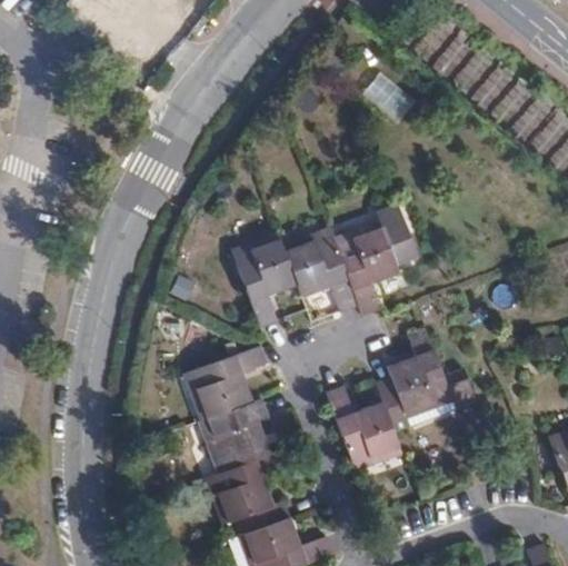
[(378,224),(332,238),(357,306),(361,315),(371,311),(381,307),(372,283),(397,275),(378,224)]
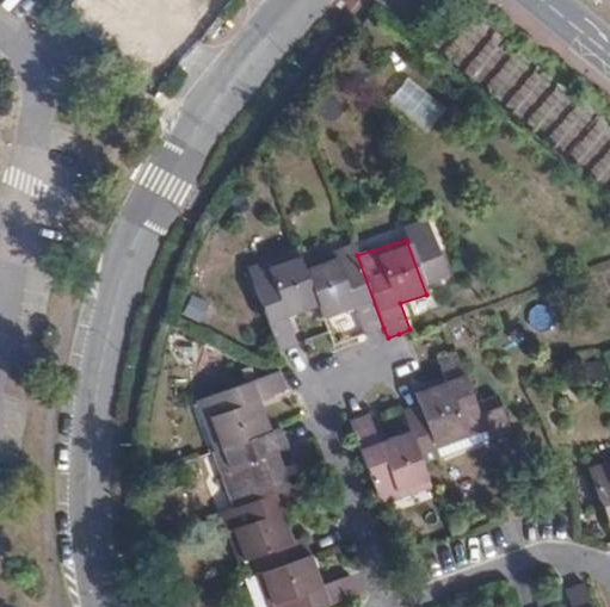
[(367,334),(383,328),(357,255),(353,246),(305,264),(320,304),(325,319),(357,307),(367,334)]
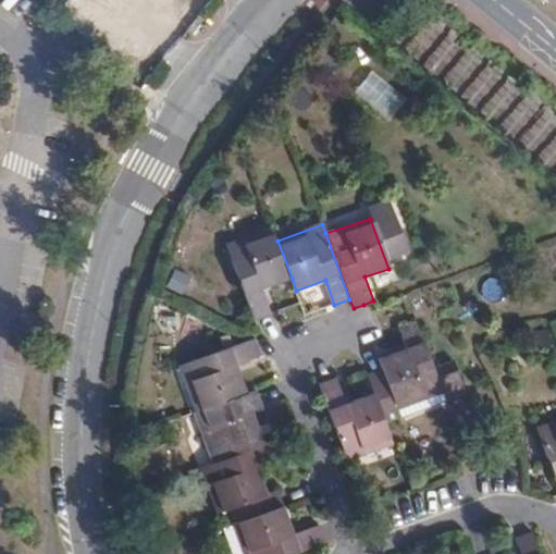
[(292,278),(278,241),(273,228),(226,244),(254,322),(274,315),(266,288),(292,278)]
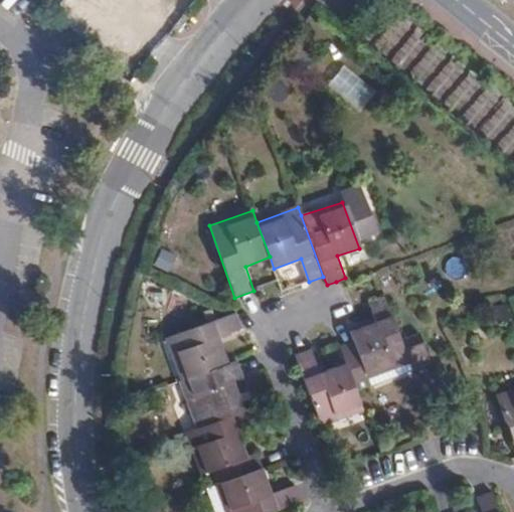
[(338,344),(344,362),(354,389),(430,361),(418,333),(400,339),(385,299),(370,304),(377,322),(351,332),(353,336),(352,339),(338,344)]
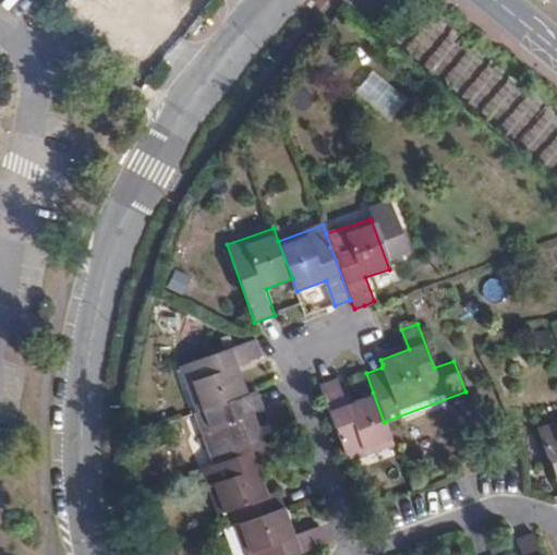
[(266,356),(259,337),(181,366),(198,411),(220,403),(249,394),(238,365),(266,356)]
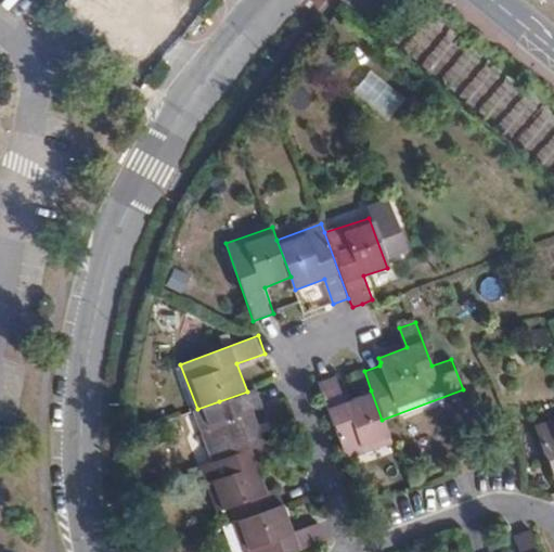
[(334,375),(319,381),(347,458),(390,441),(382,420),(371,390),(344,400),(334,375)]
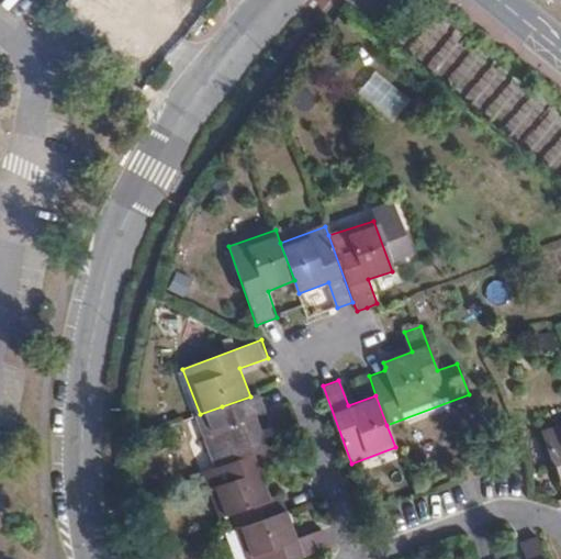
[(257,393),(250,397),(222,406),(228,425),(204,434),(217,469),(269,449),(256,415),(265,412),(257,393)]
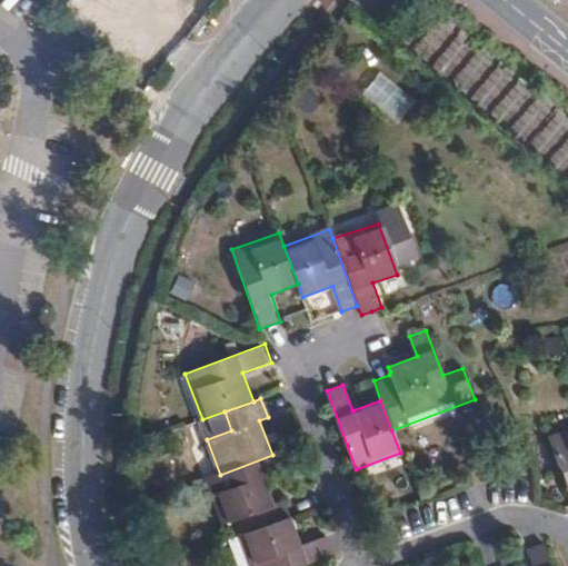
[(567,426),(548,435),(567,486),(567,426)]
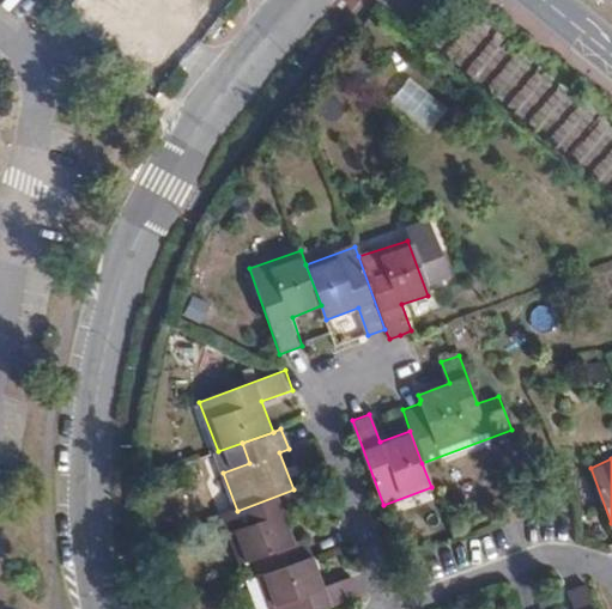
[(303,486),(294,489),(237,511),(216,518),(232,565),(254,558),(261,576),(314,556),(307,537),(296,541),(284,511),(309,503),(303,486)]
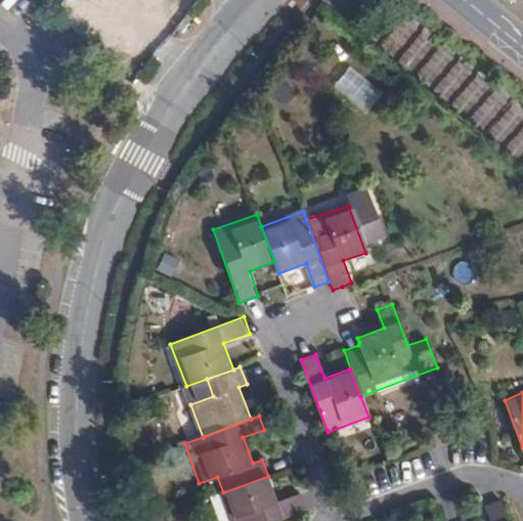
[(268,476),(223,492),(210,497),(218,520),(271,520),(306,509),(300,491),(276,500),(268,476)]
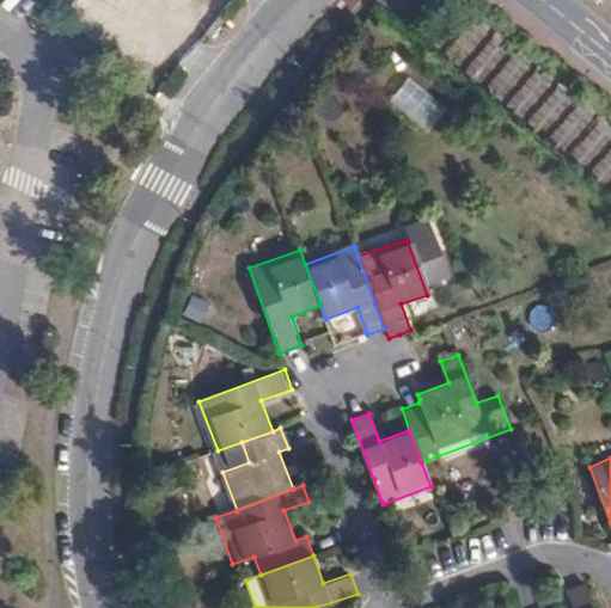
[(594,607),(586,584),(568,591),(573,607),(594,607)]
